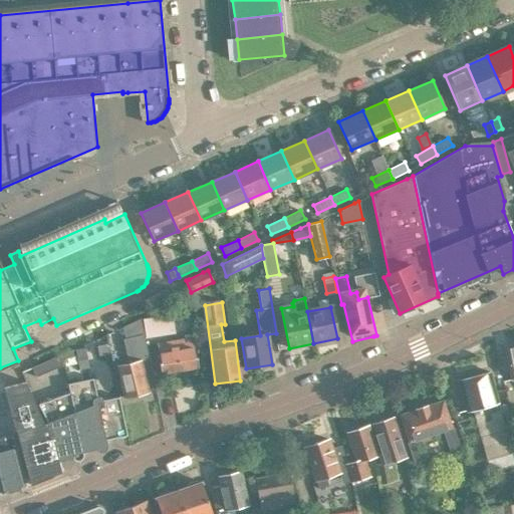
[(146,337),(175,332),(172,314),(143,318),(146,337)]
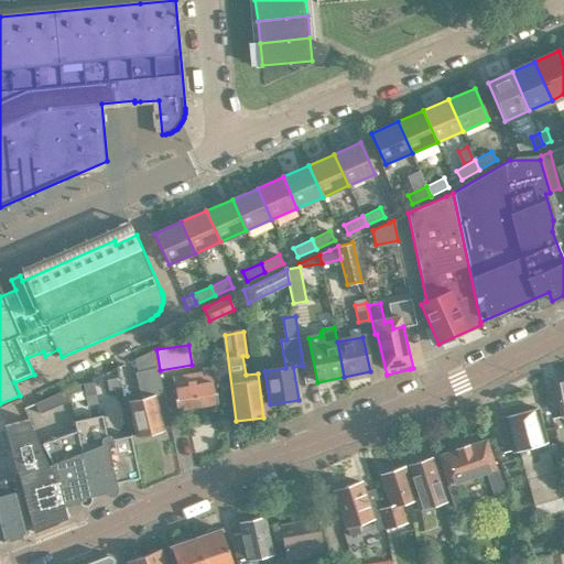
[(134,360),(138,372),(156,368),(158,367),(155,350),(134,360)]
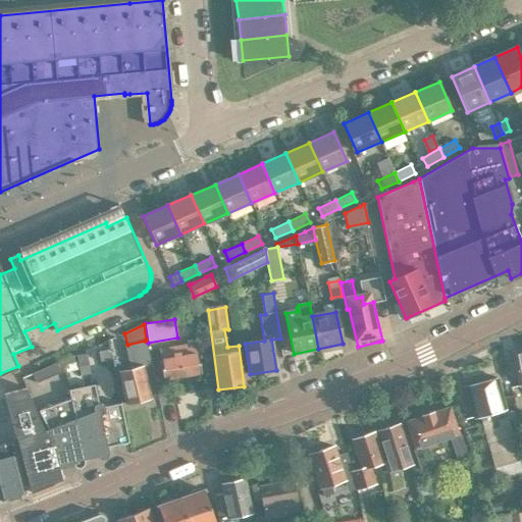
[(127,404),(129,403),(152,397),(143,366),(151,363),(145,341),(127,345),(125,346),(132,369),(119,373),(127,404)]
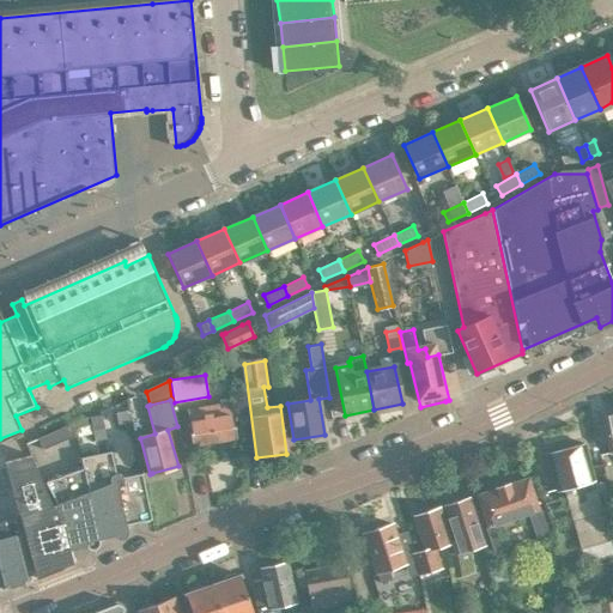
[(192,445),(237,438),(231,404),(186,411),(192,445)]
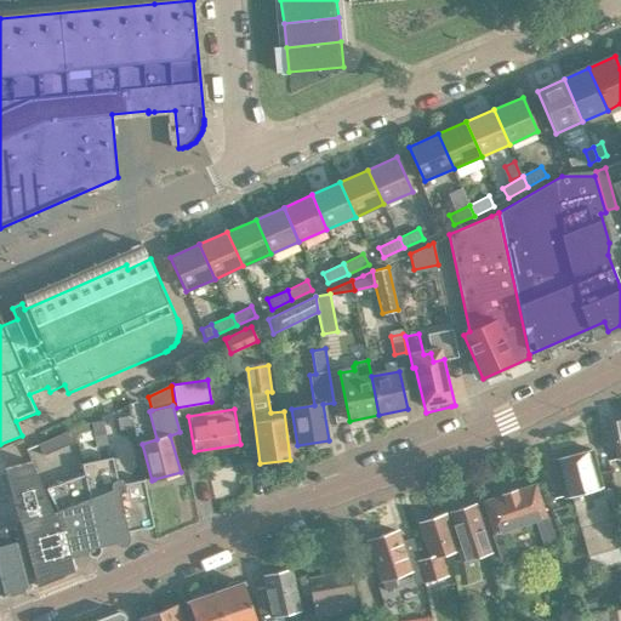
[(620,414),(610,416),(619,459),(620,457),(620,414)]
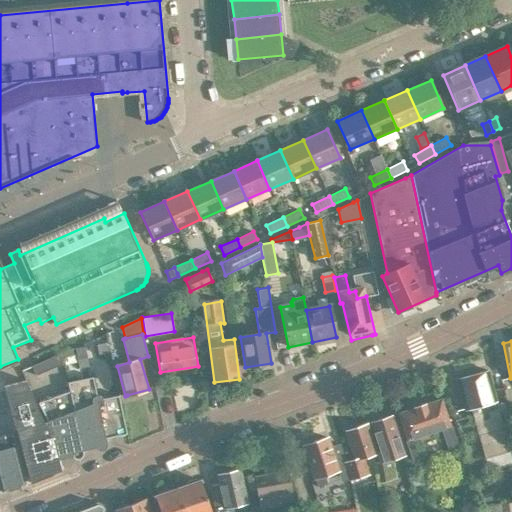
[(105,342),(96,344),(98,354),(107,353),(105,342)]
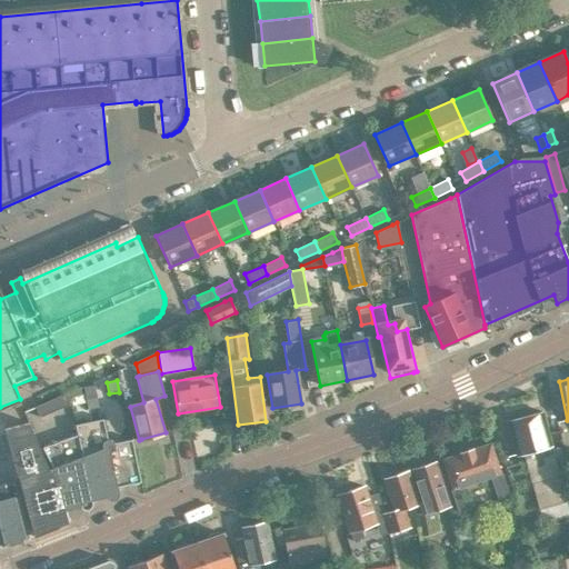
[(98,407),(95,385),(83,387),(87,409),(98,407)]
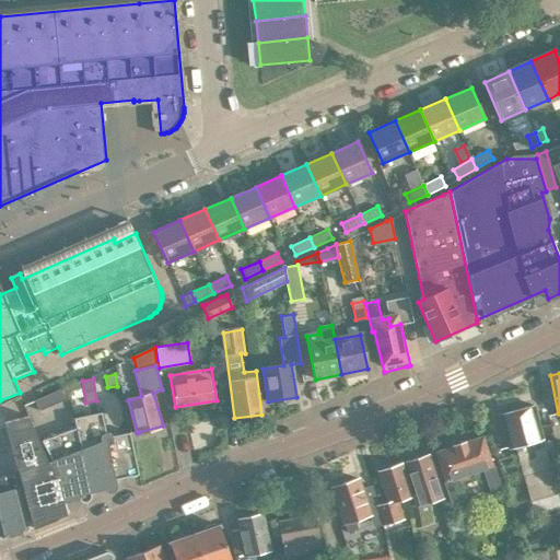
[(39,410),(69,397),(66,388),(35,401),(39,410)]
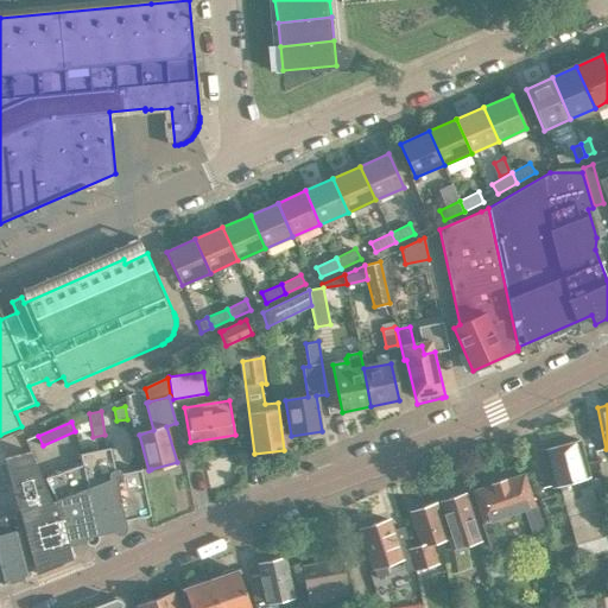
[(543,449),(552,486),(559,483),(576,543),(600,536),(599,507),(581,439),(543,449)]
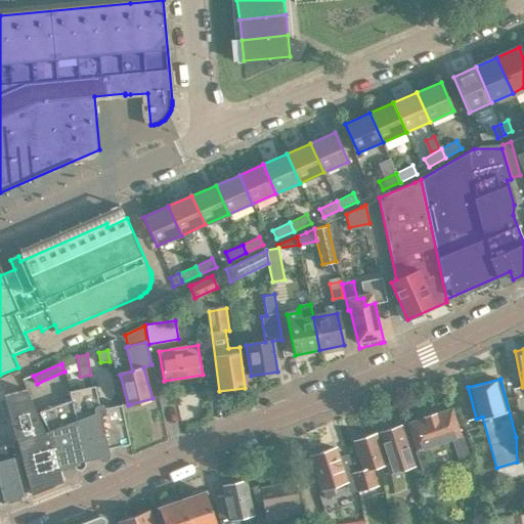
[(111,449),(130,443),(131,443),(122,405),(106,409),(105,405),(101,404),(99,404),(94,386),(70,392),(72,400),(73,400),(85,462),(99,459),(100,460),(100,461),(102,462),(103,462),(105,462),(106,462),(107,461),(110,460),(111,459),(111,457),(112,456),(112,455),(112,454),(112,453),(111,449)]
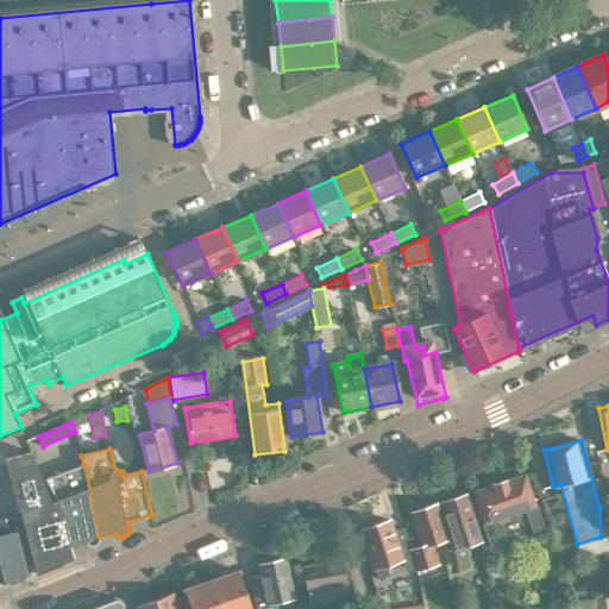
[(73,560),(70,550),(64,515),(61,515),(57,503),(51,502),(52,502),(30,451),(5,458),(11,484),(12,484),(18,507),(20,507),(37,575),(73,560)]
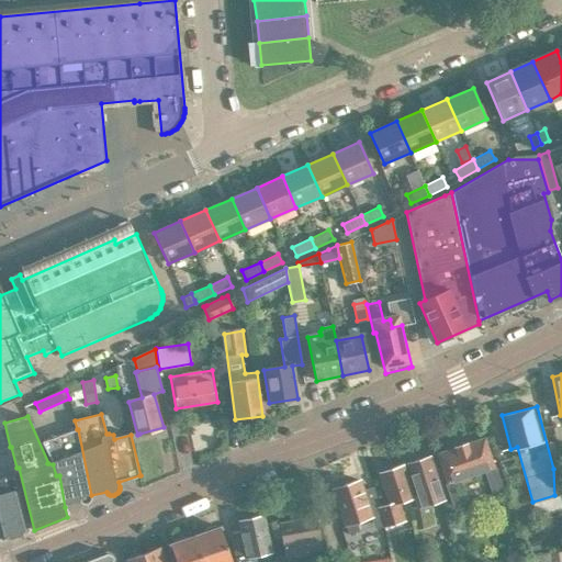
[(78,429),(77,429),(41,442),(52,462),(48,463),(47,463),(53,464),(56,475),(59,475),(65,507),(89,496),(91,495),(78,429)]
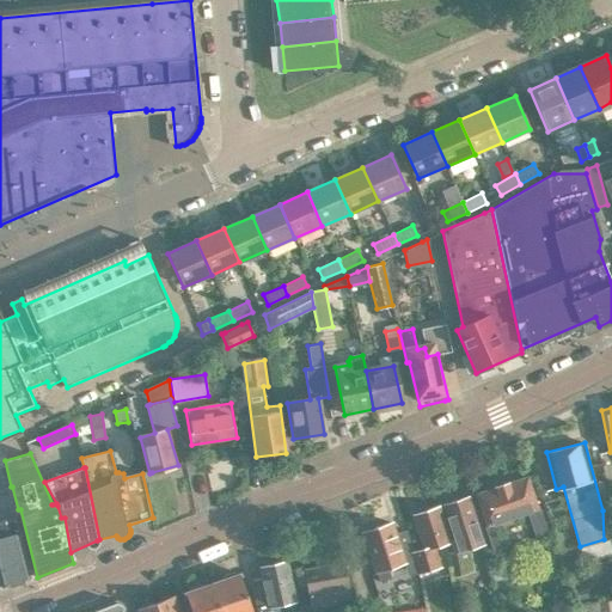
[(485,526),(493,550),(505,546),(497,524),(527,513),(536,536),(546,532),(539,508),(537,508),(527,478),(477,494),(488,525),(485,526)]
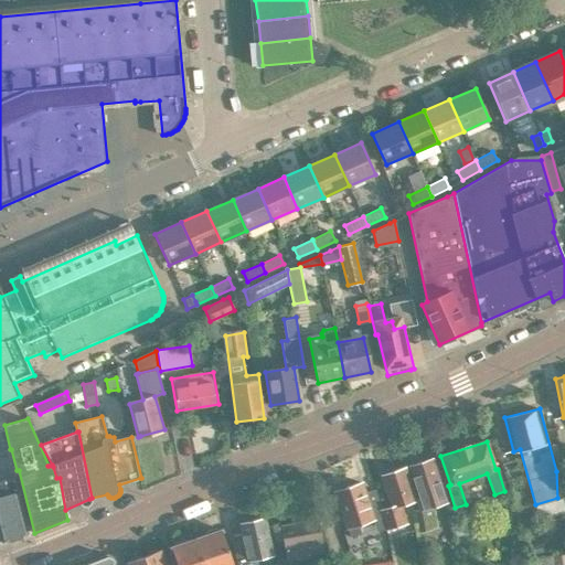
[(11,449),(10,449),(0,451),(0,462),(3,475),(17,470),(11,449)]
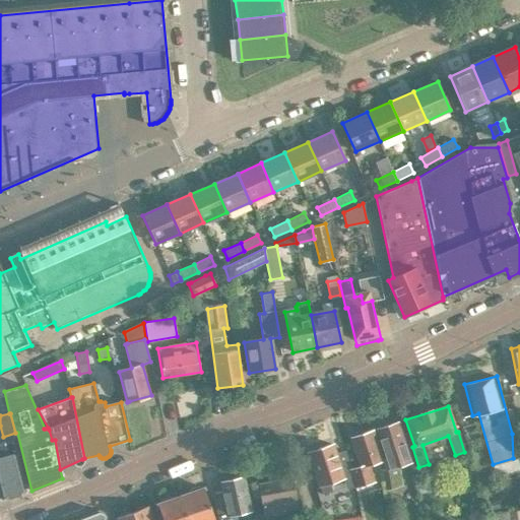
[(385,460),(382,461),(385,469),(383,470),(386,490),(403,484),(399,465),(411,461),(398,420),(377,428),(385,460)]
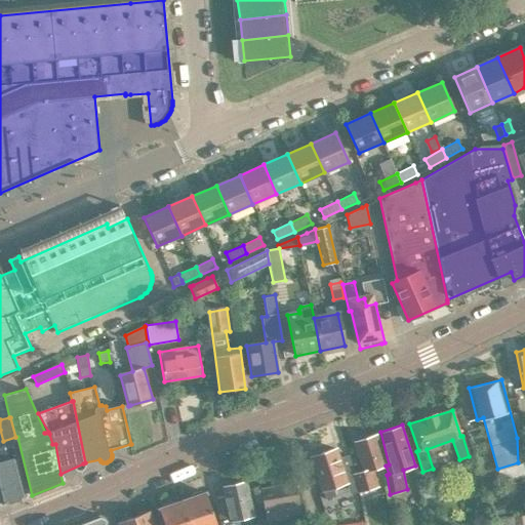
[(356,442),(364,469),(354,472),(360,491),(379,485),(375,469),(387,465),(377,435),(356,442)]
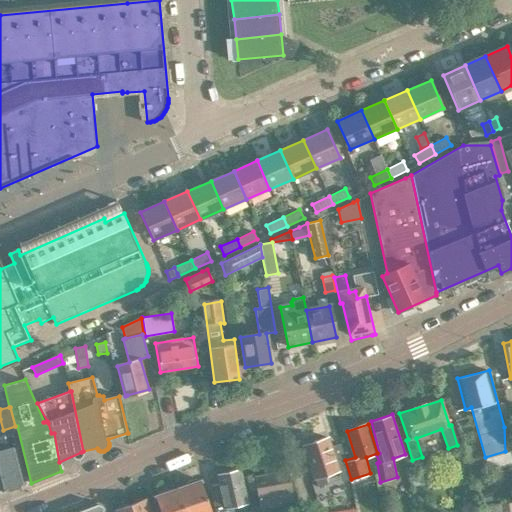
[(0,490),(0,491),(26,484),(13,434),(0,437),(0,490)]
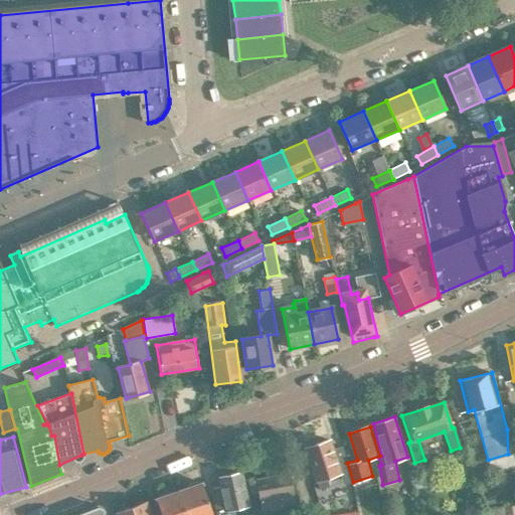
[(307,447),(318,481),(321,489),(329,486),(326,478),(341,473),(330,440),(307,447)]
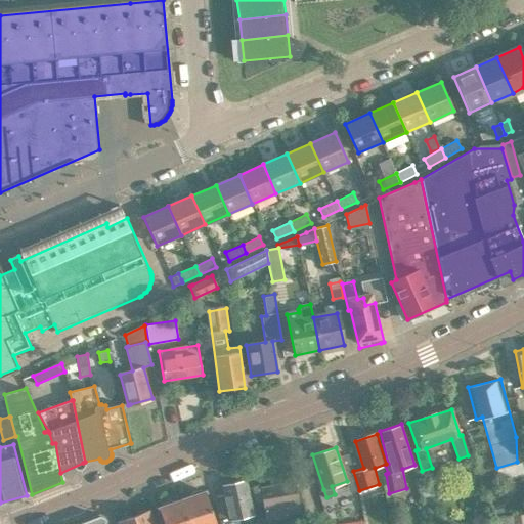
[(214,497),(220,522),(221,522),(221,523),(239,523),(239,519),(255,516),(247,480),(222,486),(224,494),(214,497)]
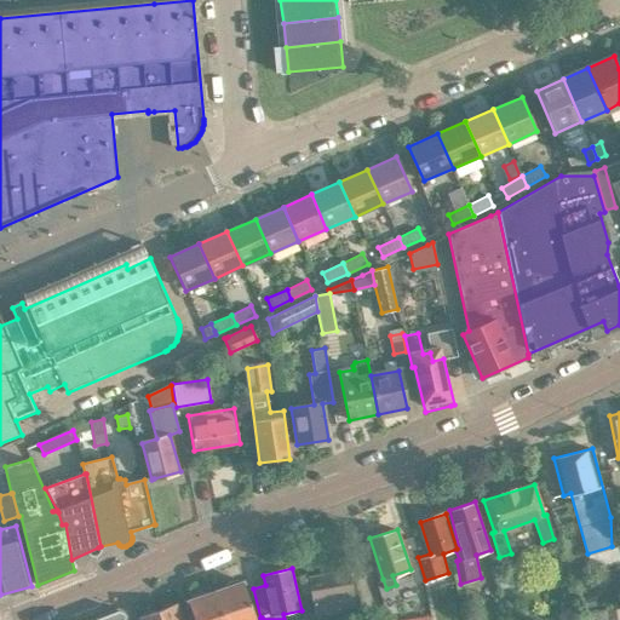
[(516,569),(494,574),(498,589),(518,585),(516,569)]
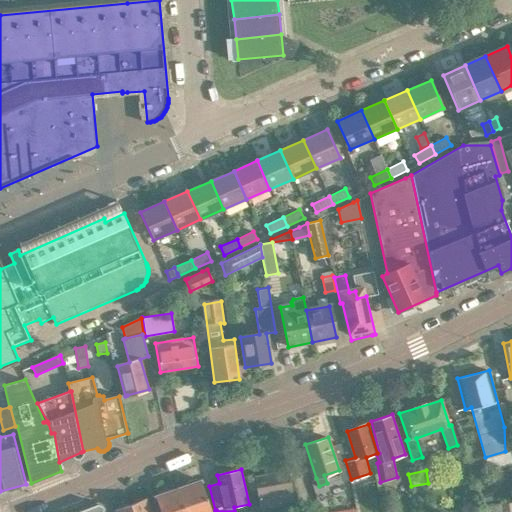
[(256,477),(261,501),(280,498),(282,511),(299,511),(294,483),(291,484),(289,471),(256,477)]
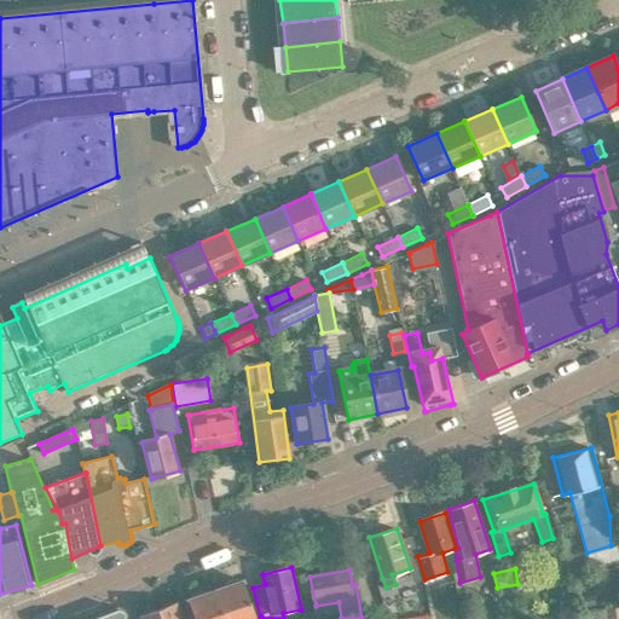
[(255,618),(242,582),(215,591),(214,591),(224,618),(255,618)]
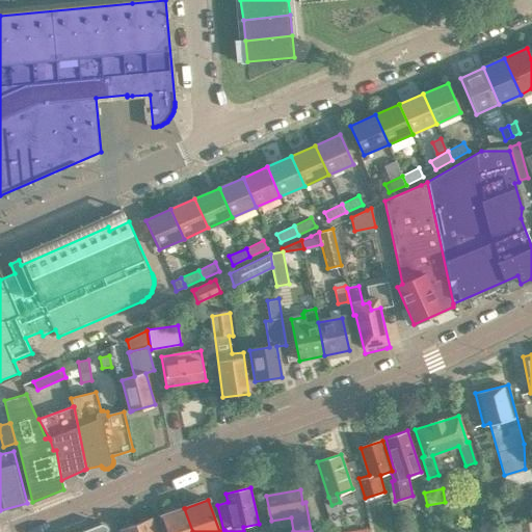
[(192,531),(184,508),(161,516),(166,531),(192,531)]
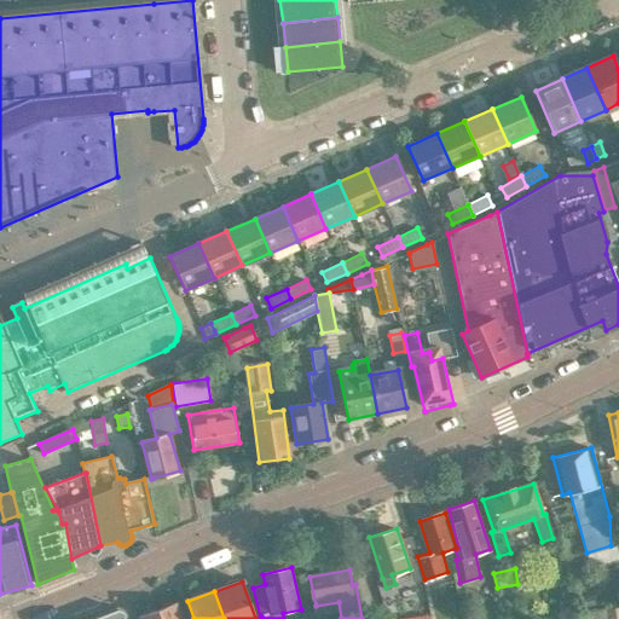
[(590,594),(582,596),(585,606),(593,603),(590,594)]
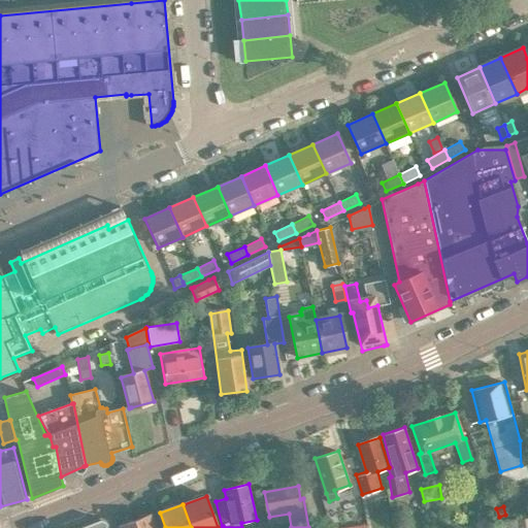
[(134,521),(136,527),(156,527),(152,514),(134,521)]
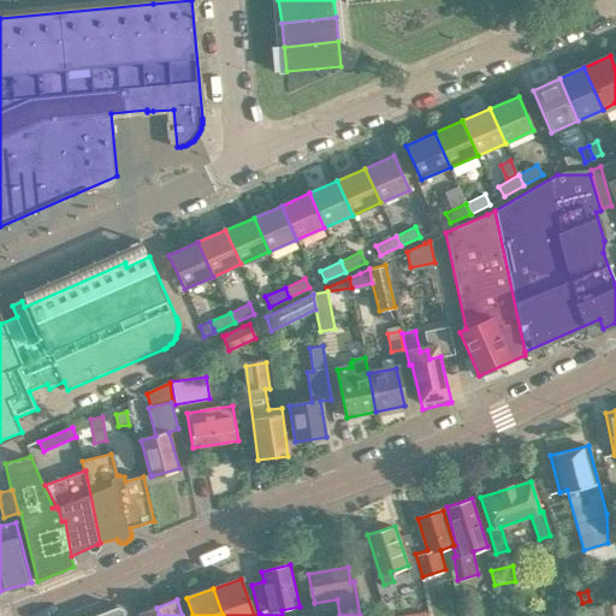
[(611,605),(585,609),(585,615),(612,615),(611,605)]
